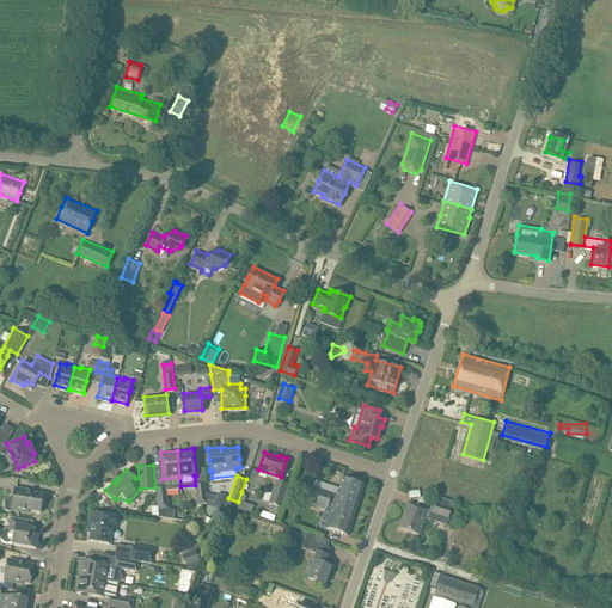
[(334,504),(354,510),(363,483),(343,477),(340,487),(330,485),(328,490),(337,492),(334,504)]
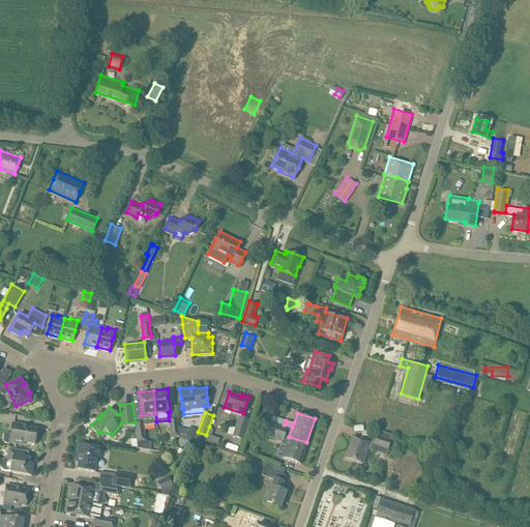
[(178,435),(176,415),(169,416),(169,420),(171,435),(178,435)]
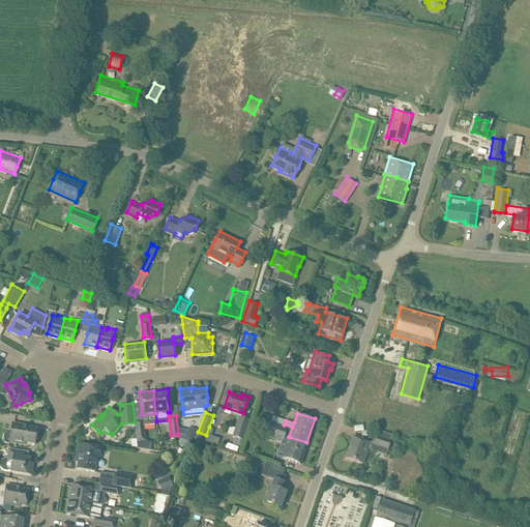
[(249,418),(239,415),(233,435),(234,435),(242,438),(243,438),(249,418)]
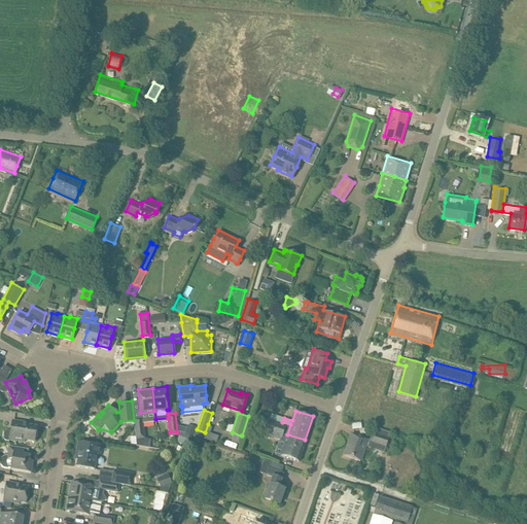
[(144,435),(142,417),(134,418),(136,437),(144,435)]
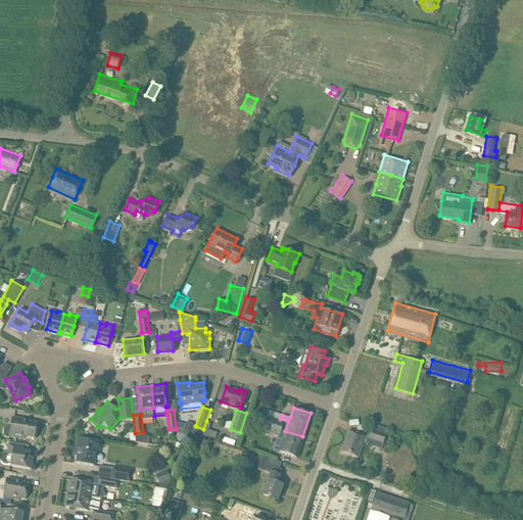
[(296,456),(302,436),(285,431),(288,421),(280,419),(268,415),(264,429),(284,436),(279,450),(287,453),(296,456)]
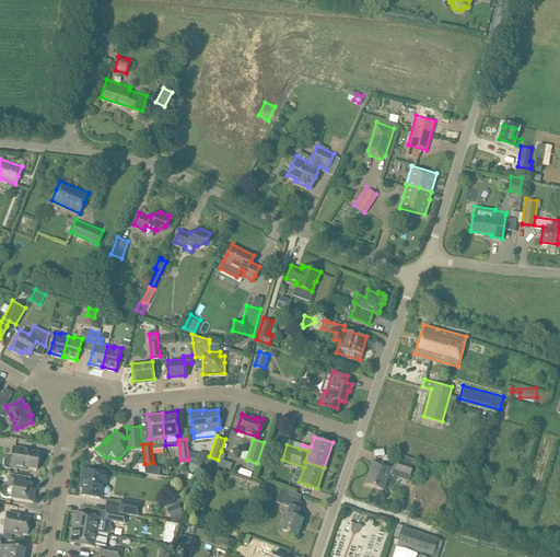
[(25,448),(13,445),(12,455),(8,455),(3,456),(2,464),(6,466),(10,467),(10,465),(15,465),(25,467),(26,465),(36,467),(37,464),(39,462),(41,457),(38,455),(39,452),(25,450),(25,448)]
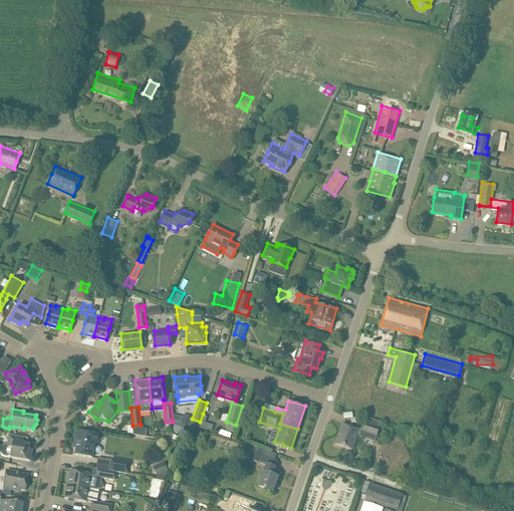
[(183,413),(181,420),(189,423),(190,418),(191,416),(183,413)]
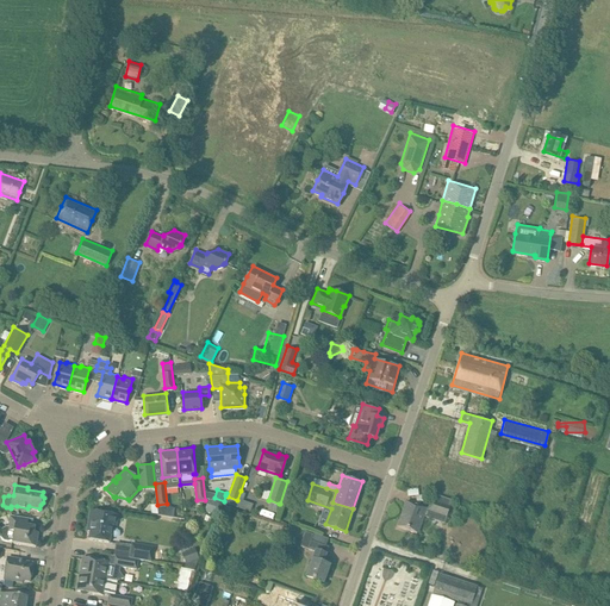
[(237,500),(236,505),(250,510),(253,503),(243,499),(246,492),(241,491),(237,500)]
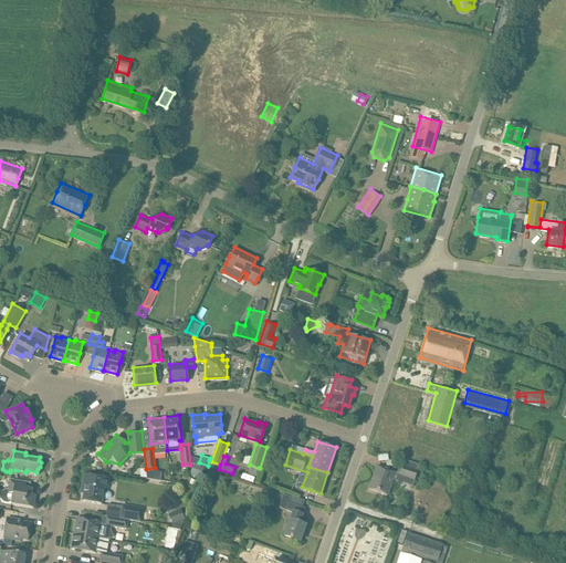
[(418,462),(404,458),(402,464),(399,462),(396,471),(413,478),(417,469),(416,469),(418,462)]
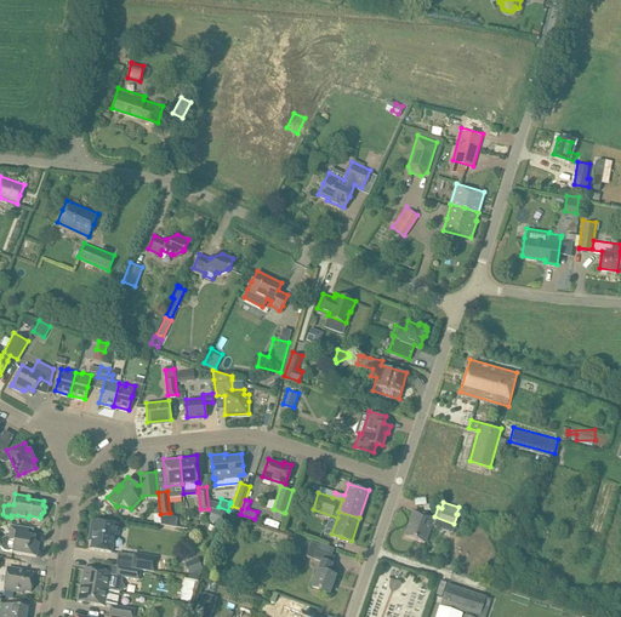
[(229,504),(228,510),(240,515),(240,514),(241,509),(232,506),(229,504)]
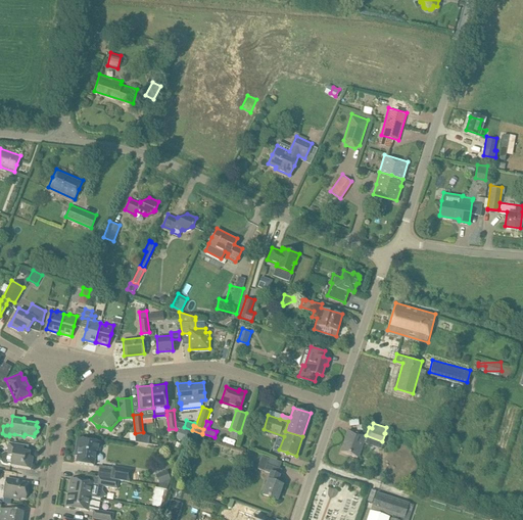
[(177,438),(184,440),(187,431),(180,428),(177,438)]
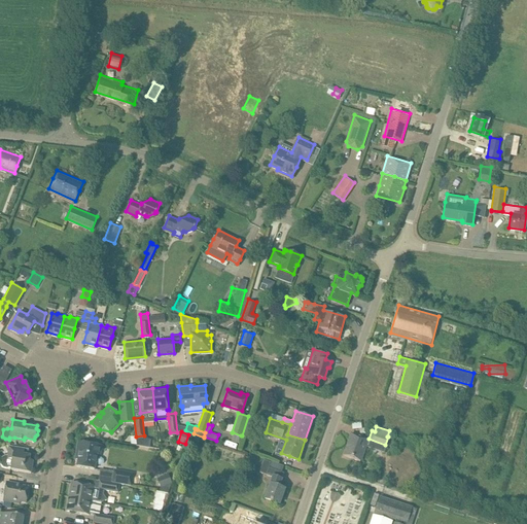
[(233,432),(232,439),(239,441),(241,435),(233,432)]
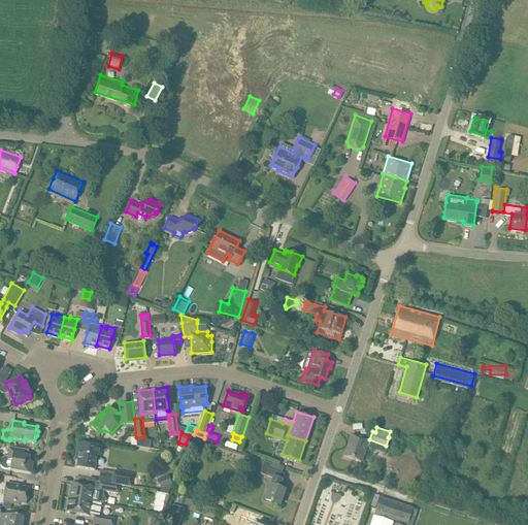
[(368,438),(352,433),(344,454),(361,460),(368,438)]
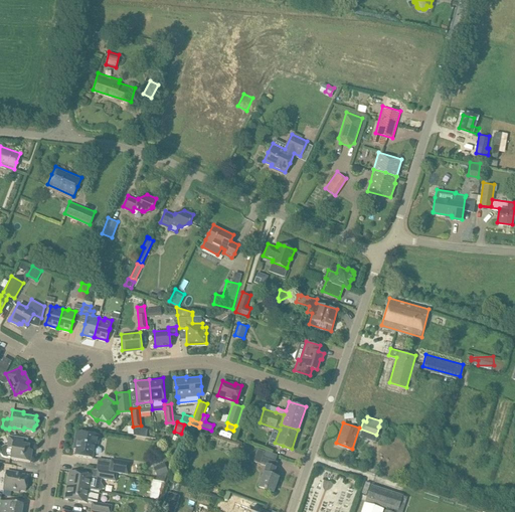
[(196,428),(190,425),(187,434),(193,436),(196,428)]
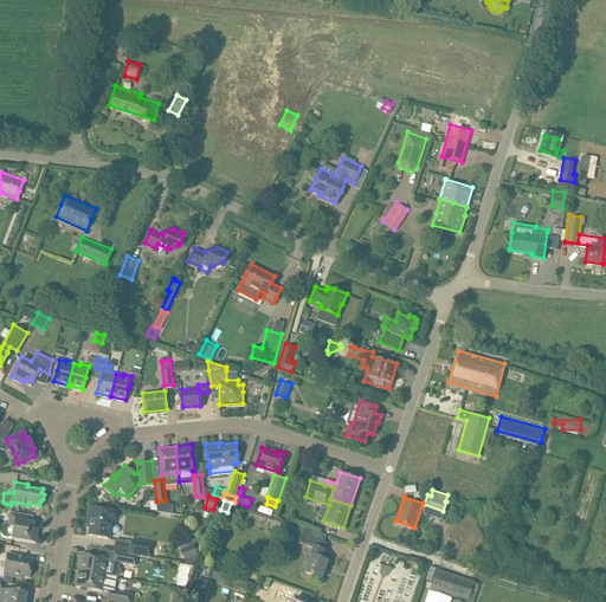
[(113,509),(90,505),(88,518),(91,519),(89,533),(101,536),(108,537),(113,509)]
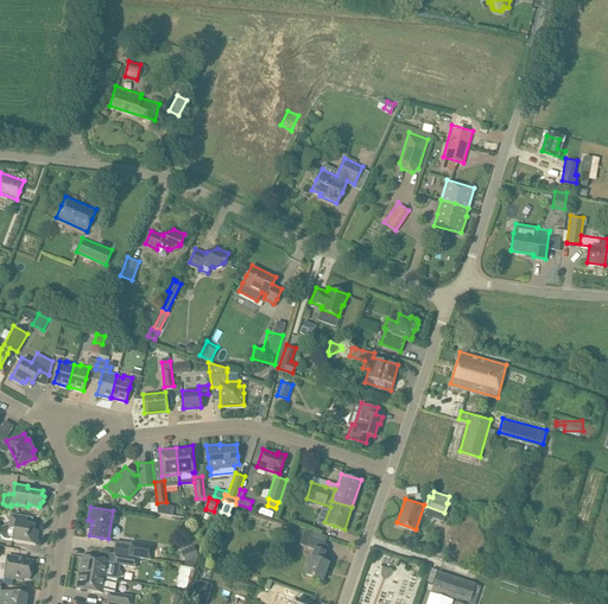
[(29,515),(11,512),(8,523),(6,522),(1,525),(0,528),(0,531),(0,533),(4,536),(8,538),(11,536),(12,536),(12,539),(36,542),(38,529),(33,528),(35,523),(27,522),(29,515)]
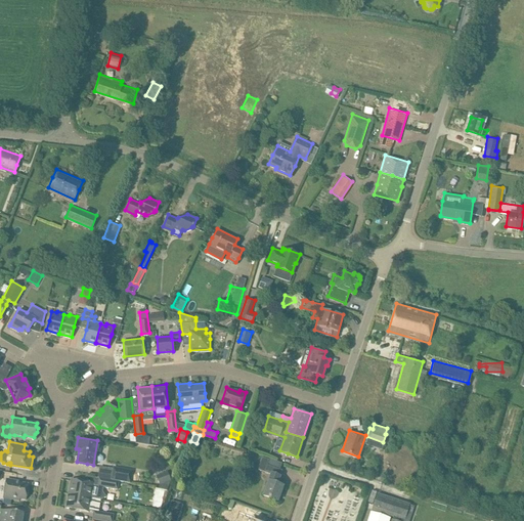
[(249,449),(247,456),(253,459),(255,452),(249,449)]
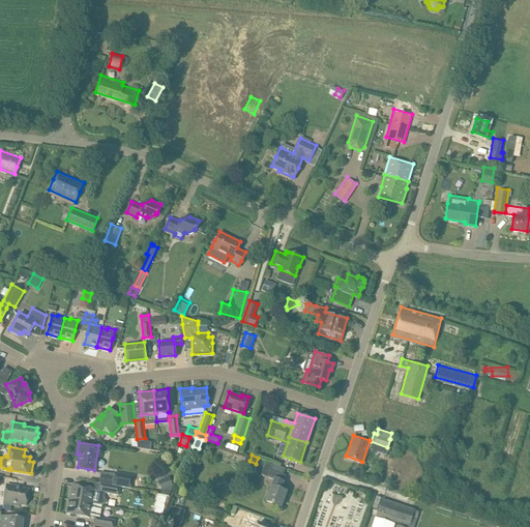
[(265,461),(261,473),(267,475),(274,477),(266,500),(271,502),(281,505),(286,491),(280,489),(286,474),(275,470),(270,468),(272,463),(265,461)]
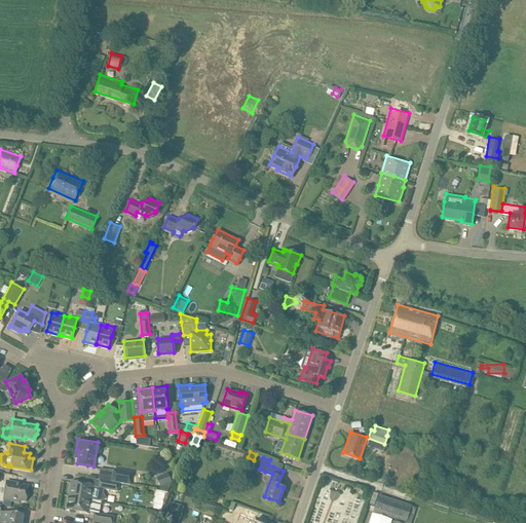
[(133,471),(114,468),(112,479),(130,483),(133,471)]
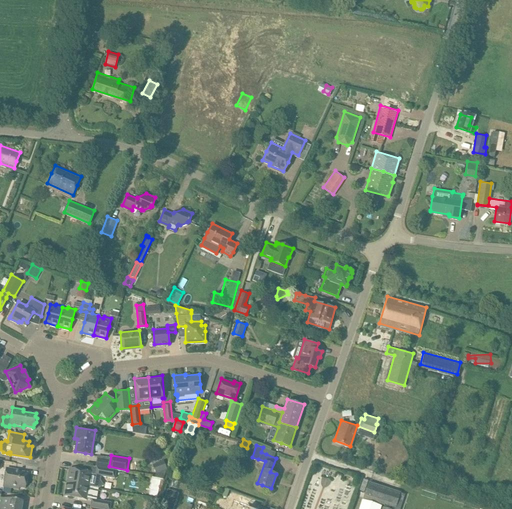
[(154,465),(156,471),(155,475),(163,477),(166,468),(164,461),(154,465)]
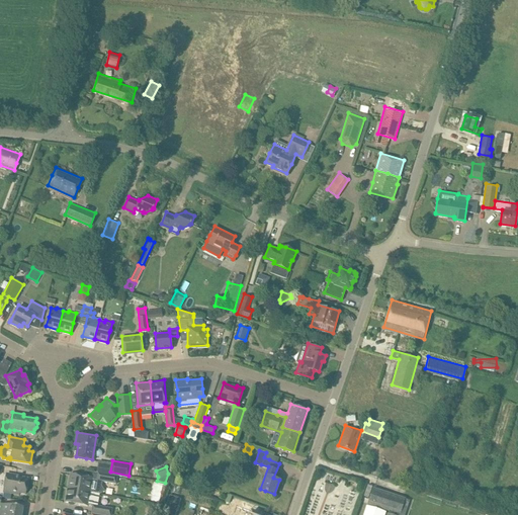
[(117,475),(97,470),(96,479),(115,482),(117,475)]
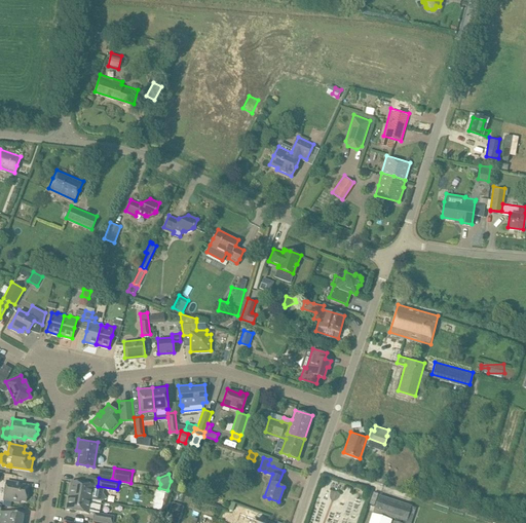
[(15,481),(6,479),(3,498),(12,499),(13,497),(26,499),(28,485),(15,483),(15,481)]
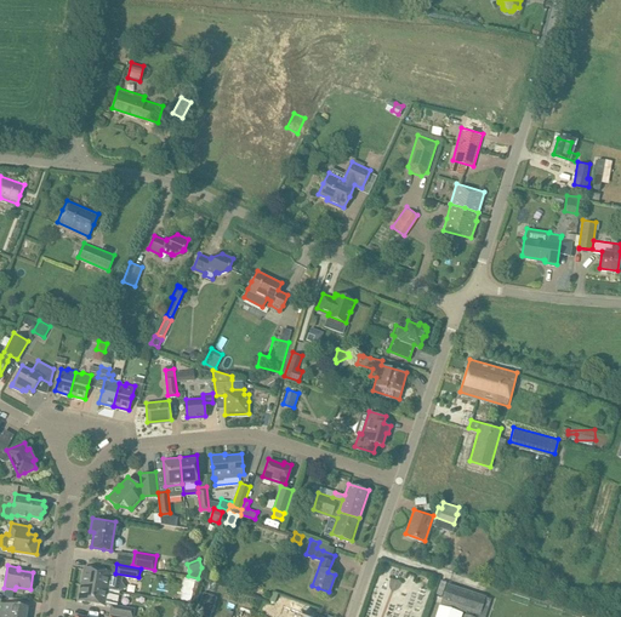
[(108,587),(120,589),(125,586),(121,580),(123,575),(115,573),(110,572),(110,571),(84,566),(81,583),(90,584),(103,587),(108,587)]
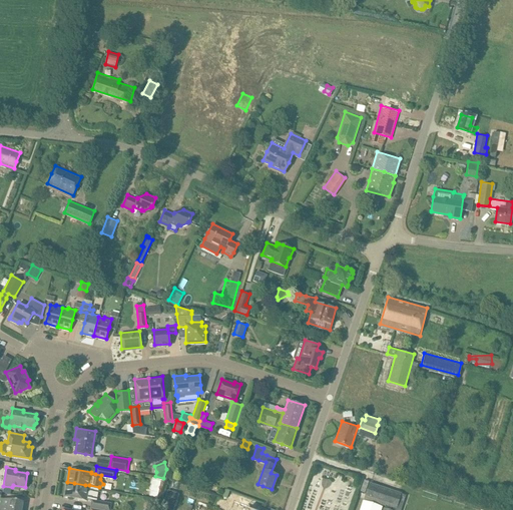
[(99,487),(89,485),(85,485),(74,483),(67,482),(64,495),(87,499),(87,497),(91,498),(96,499),(98,487),(99,487)]
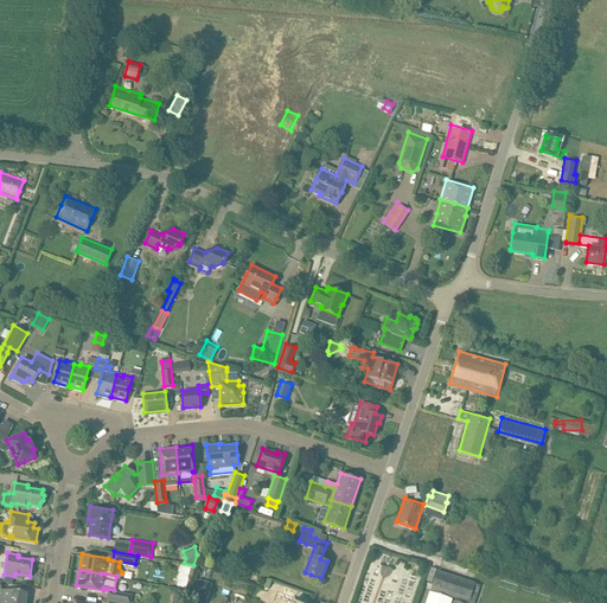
[(474,582),(436,570),(432,588),(457,595),(453,602),(467,602),(471,592),(474,582)]
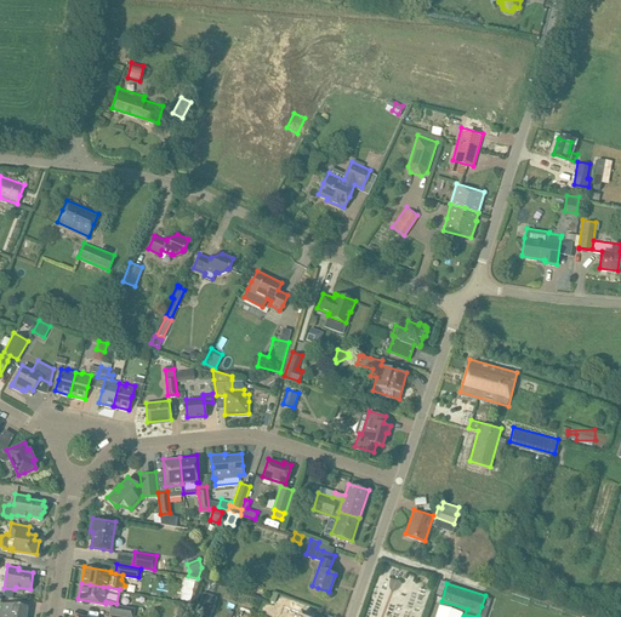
[(203,590),(193,616),(209,616),(217,595),(203,590)]
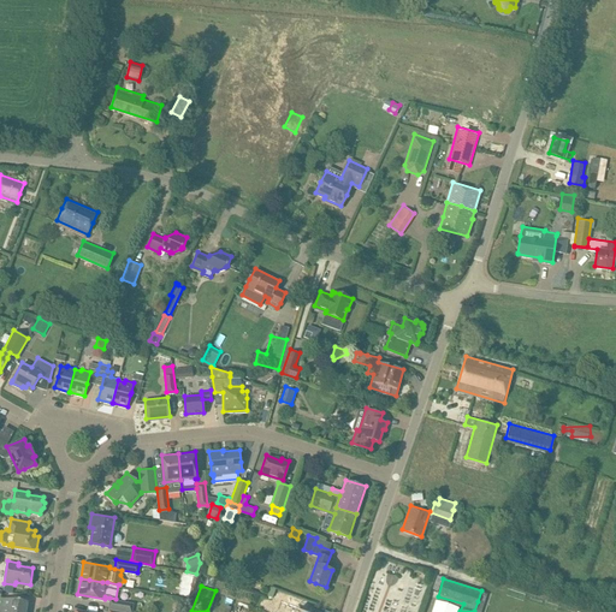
[(304,611),(309,602),(283,592),(277,607),(288,611),(286,611),(304,611)]
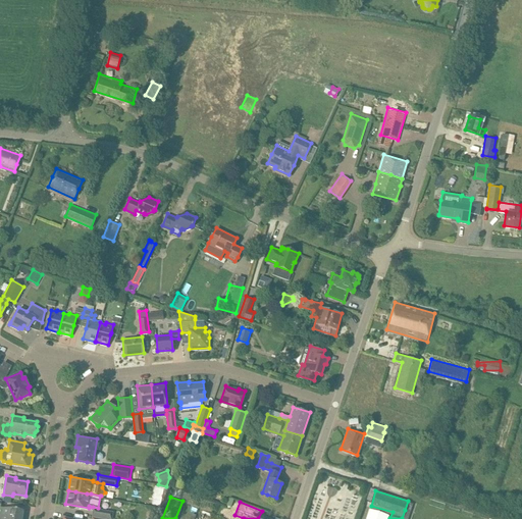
[(4,506),(2,518),(21,518),(23,510),(4,506)]
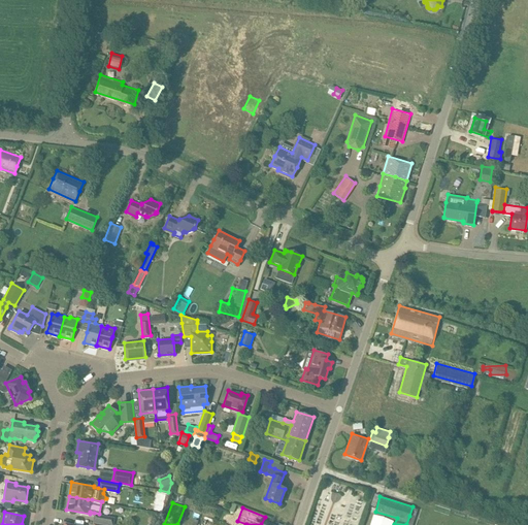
[(93,521),(112,524),(114,516),(99,514),(94,513),(93,521)]
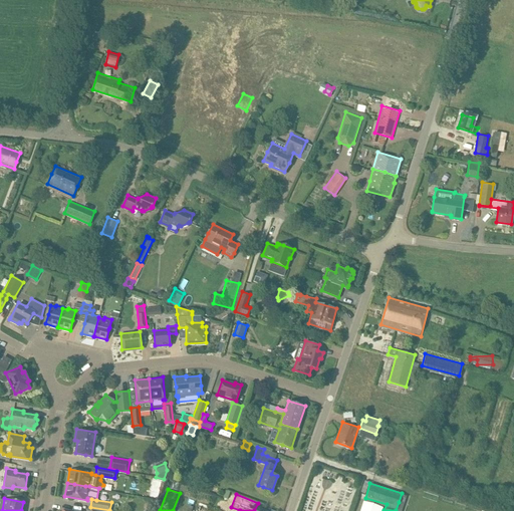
[(363,500),(359,510),(380,510),(382,506),(363,500)]
